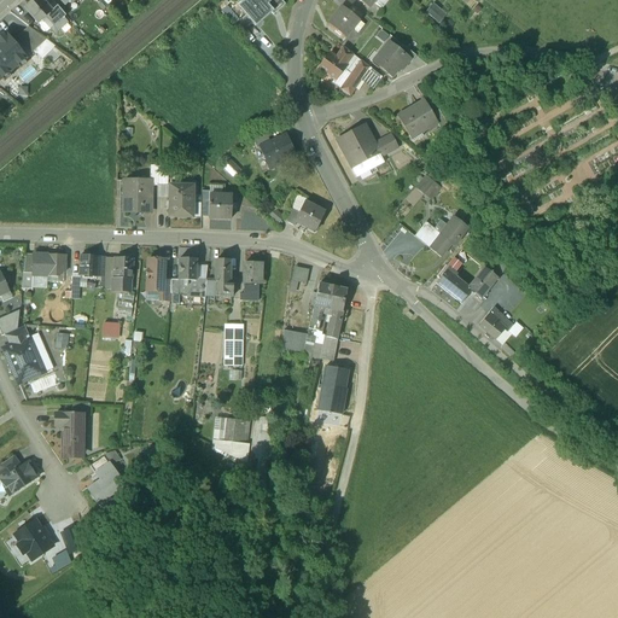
[(47,7),(41,0),(33,0),(24,9),(30,16),(38,24),(42,21),(45,23),(47,21),(45,18),(52,12),(52,11),(47,7)]
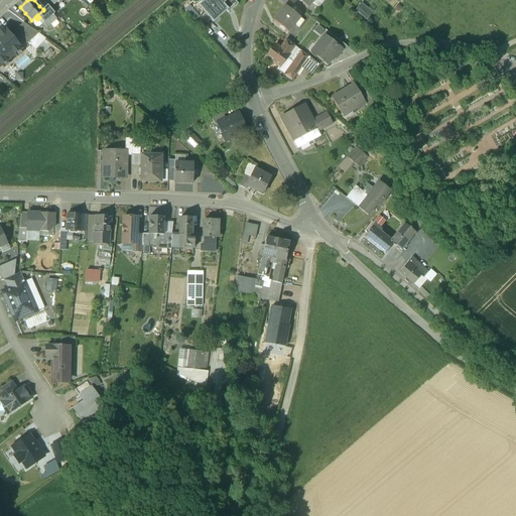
[(237,5),(232,0),(206,0),(200,6),(213,21),(225,10),(228,13),(237,5)]
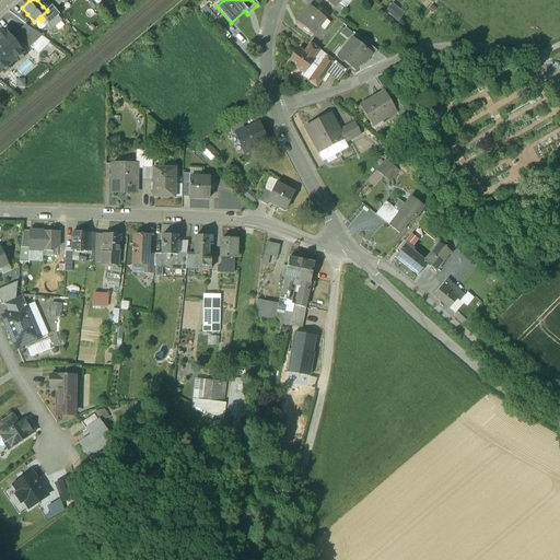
[(318,6),(312,0),(303,0),(301,2),(308,8),(310,7),(314,11),(318,6)]
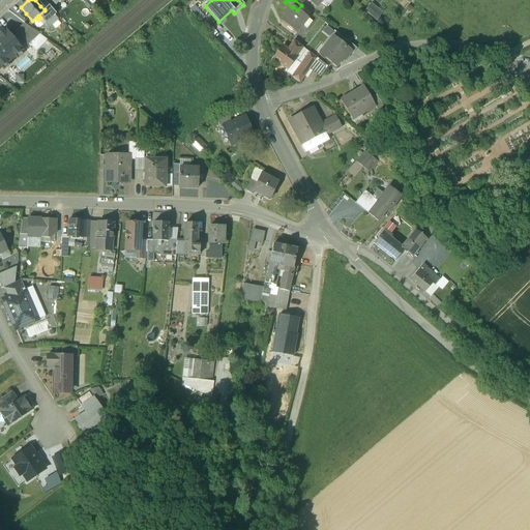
[(335,0),(334,0),(322,0),(319,4),(327,10),(335,0)]
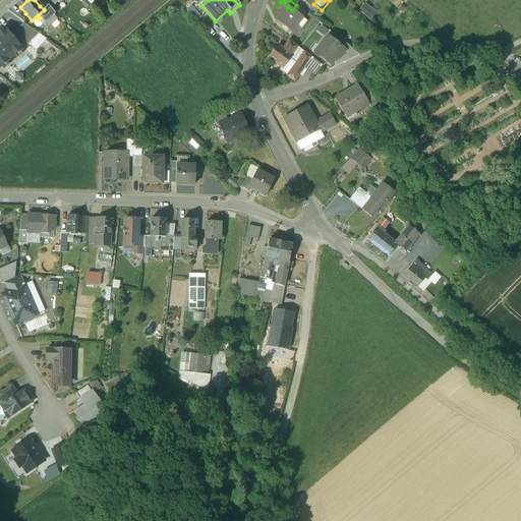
[(366,4),(360,11),(371,20),(378,12),(366,4)]
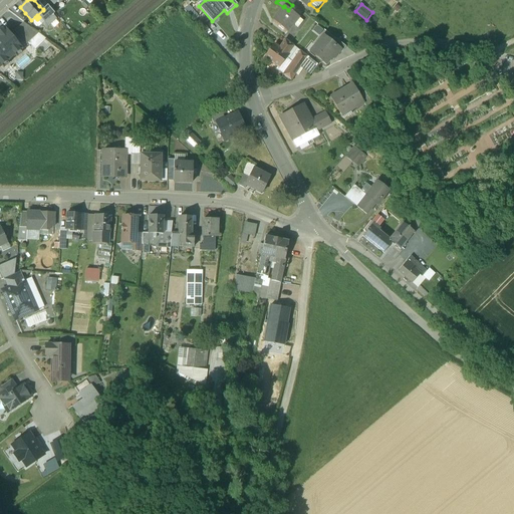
[(47,6),(43,9),(43,10),(37,15),(39,17),(43,23),(54,13),(47,6)]
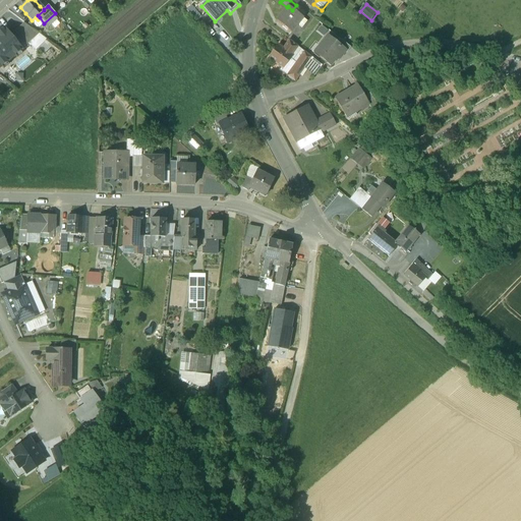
[(292,10),(288,6),(287,7),(276,21),(290,33),(297,24),(296,23),(301,17),(292,10)]
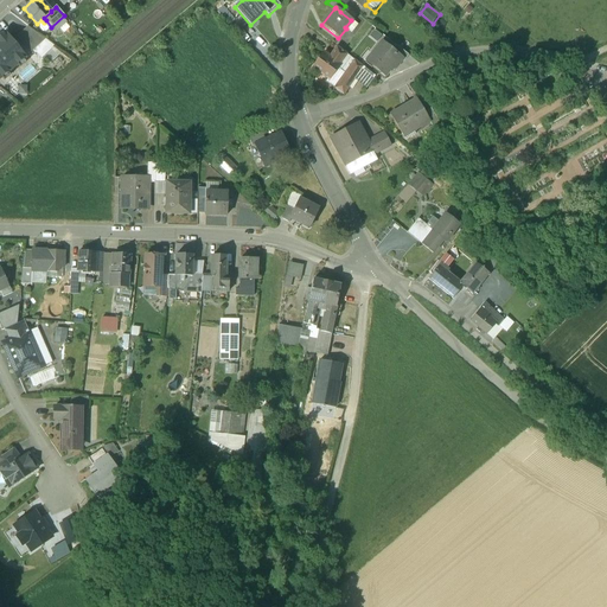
[(352,20),(351,20),(345,27),(346,29),(351,33),(357,26),(352,21),(352,20)]
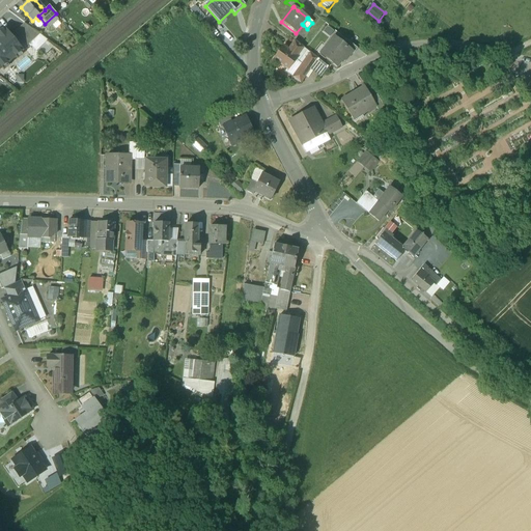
[(39,35),(24,24),(15,32),(27,46),(39,35)]
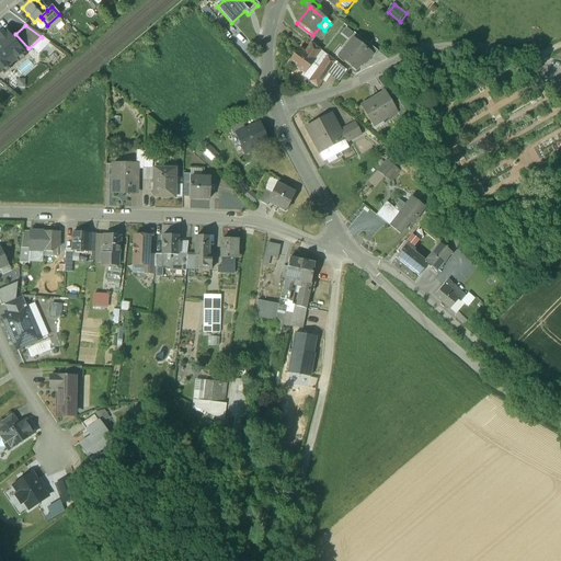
[(0,71),(23,53),(4,31),(3,32),(0,31),(0,71)]
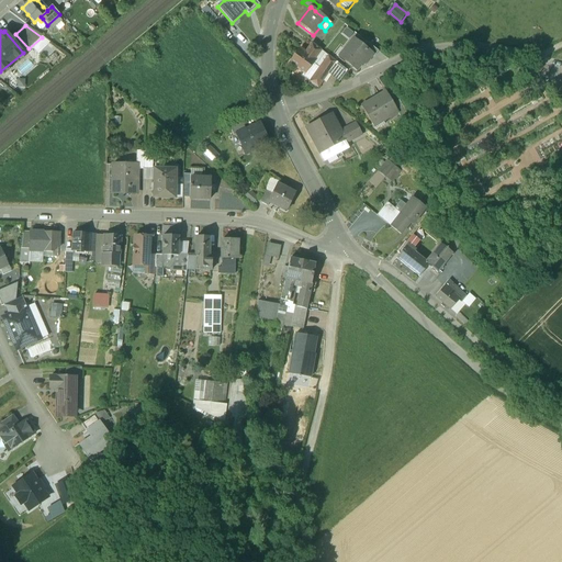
[(362,47),(352,41),(339,57),(356,70),(361,64),(361,63),(368,62),(371,57),(372,56),(367,52),(362,47)]
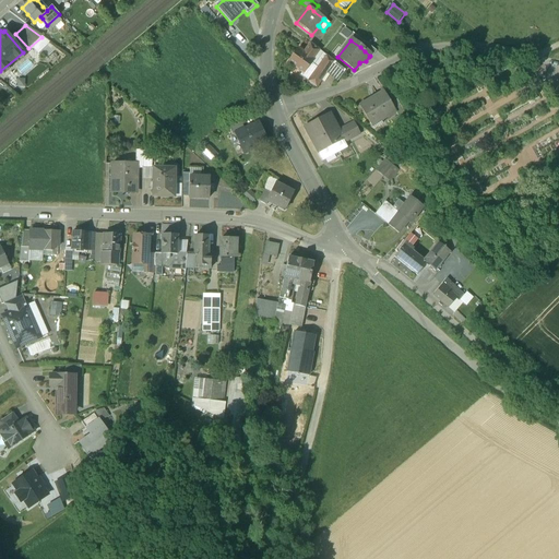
[(376,51),(364,43),(360,47),(365,51),(370,56),(369,57),(371,58),(376,51)]
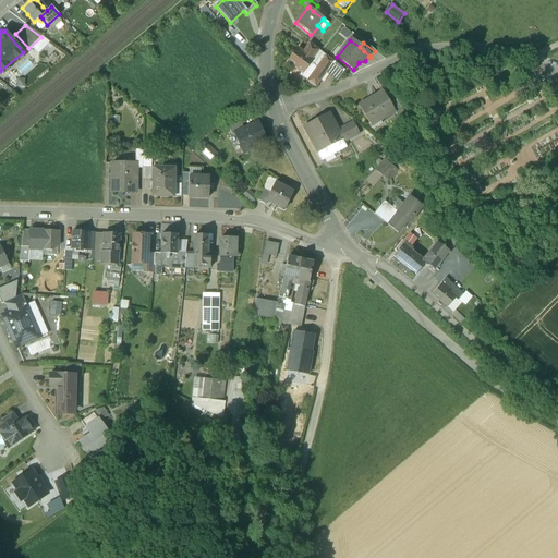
[(308,44),(303,52),(298,49),(287,63),(301,74),(299,76),(315,87),(326,73),(334,62),(318,51),(308,44)]
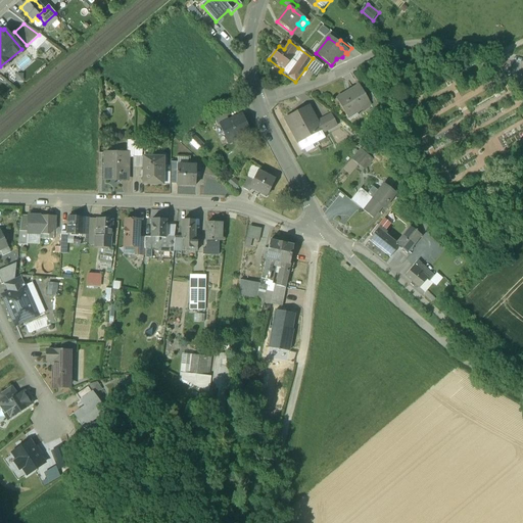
[(313,58),(305,68),(315,77),(323,66),(313,58)]
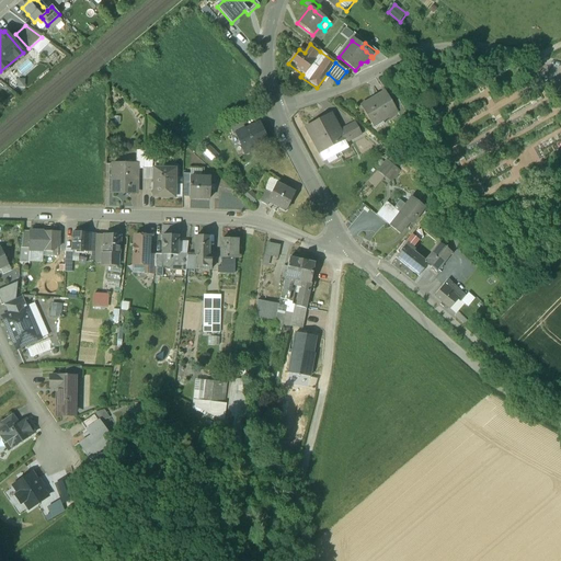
[(385,92),(376,98),(376,99),(361,107),(373,127),(397,113),(391,104),(385,92)]
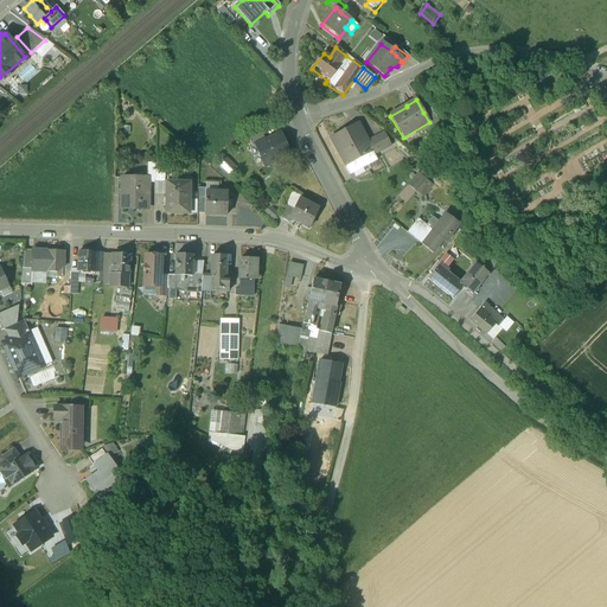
[(439,122),(430,109),(423,113),(429,122),(432,127),(439,122)]
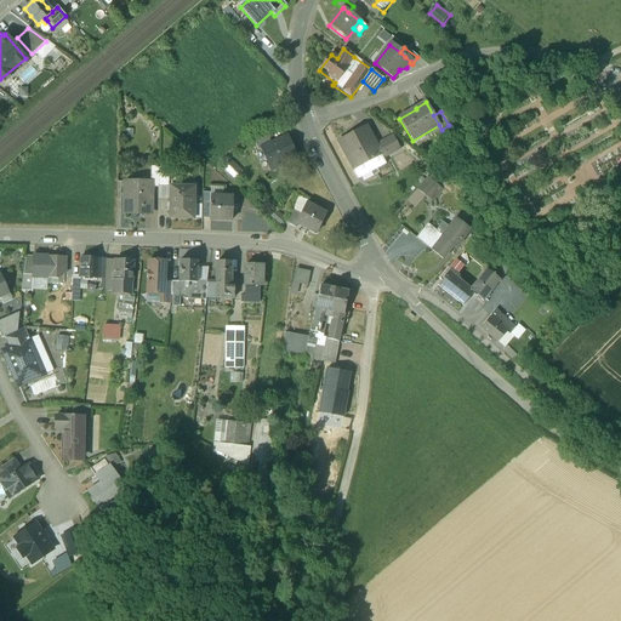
[(376,146),(366,127),(339,142),(353,170),(380,155),(381,155),(376,146)]
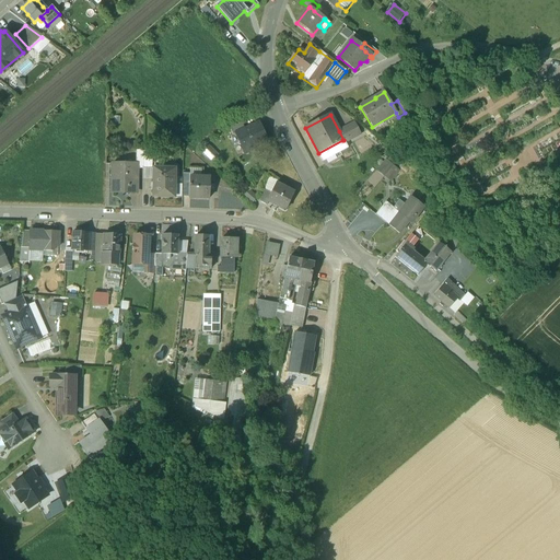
[(242,124),(230,129),(232,136),(235,135),(244,130),(242,124)]
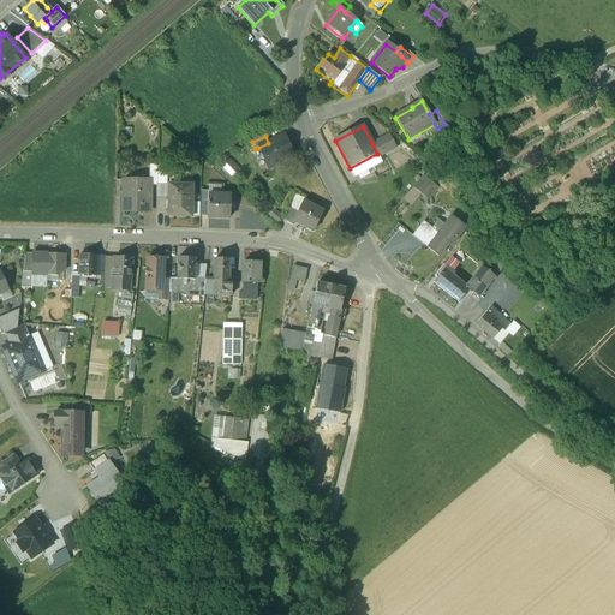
[(388,136),(372,144),(377,154),(376,154),(378,157),(378,156),(395,148),(388,136)]
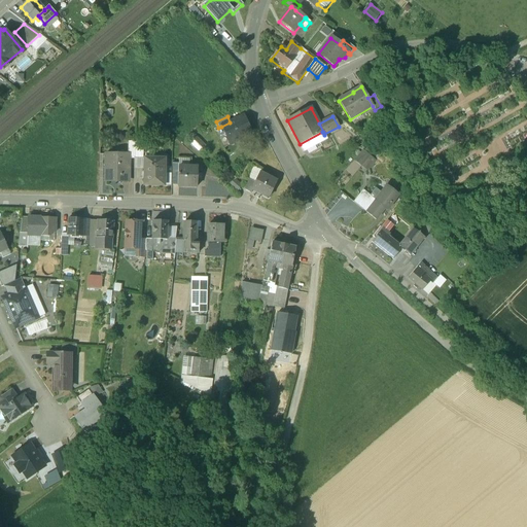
[(230,123),(221,127),(224,132),(222,136),(226,138),(227,140),(236,137),(237,139),(250,133),(243,117),(230,123)]
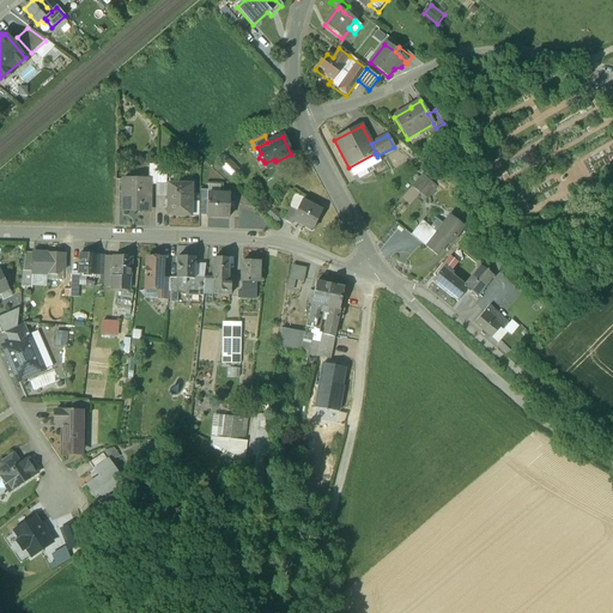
[(479,150),(471,155),(475,162),(483,157),(479,150)]
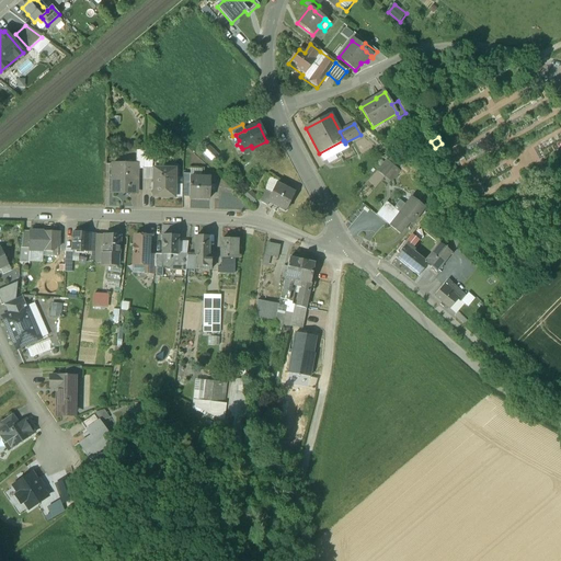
[(343,140),(319,153),(323,162),(348,148),(345,142),(345,144),(343,140)]
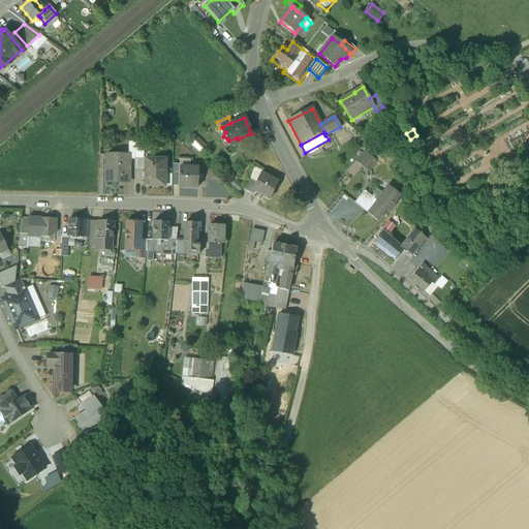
[(198,138),(193,145),(201,152),(207,147),(198,138)]
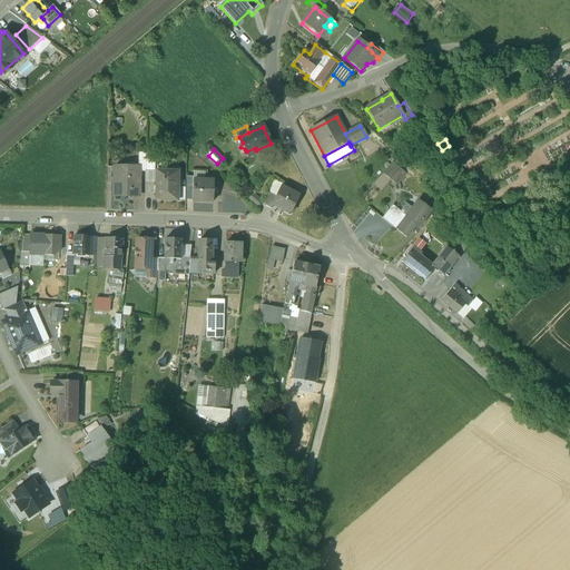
[(393,164),(385,174),(392,179),(400,170),(400,169),(393,164)]
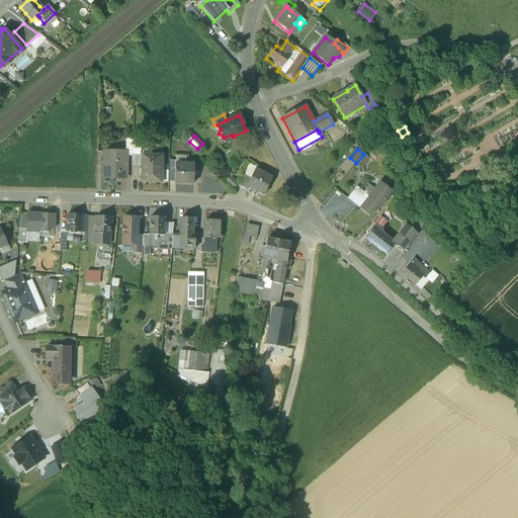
[(125,152),(104,152),(104,179),(125,179),(126,157),(126,152),(125,152)]
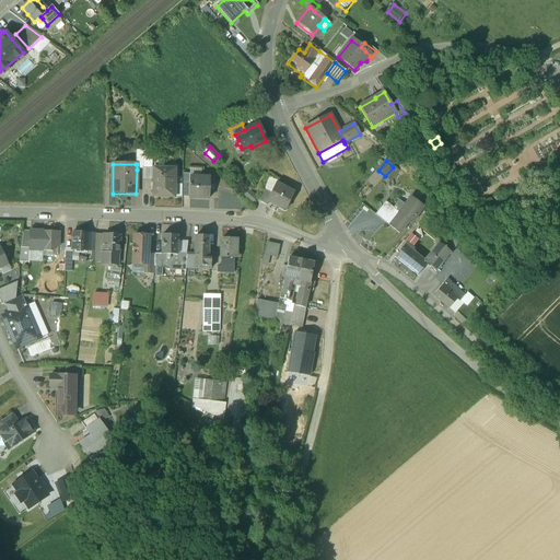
[(393,167),(385,176),(391,181),(397,172),(393,167)]
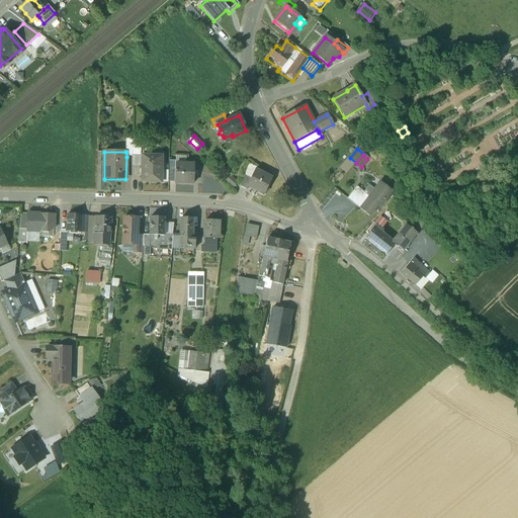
[(161,157),(143,156),(142,183),(160,183),(161,172),(161,157)]
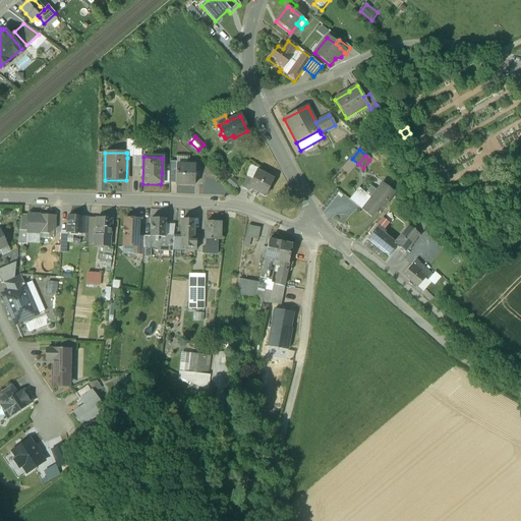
[(176,165),(176,183),(176,184),(194,185),(195,166),(176,165)]
